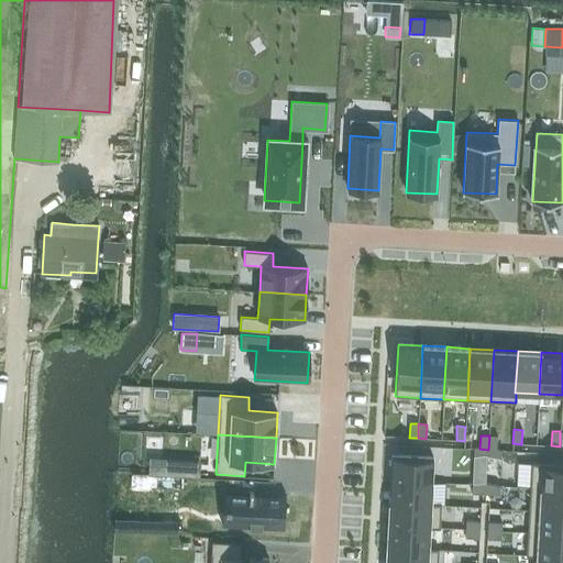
[(488,450),(497,450),(497,437),(489,435),(488,450)]
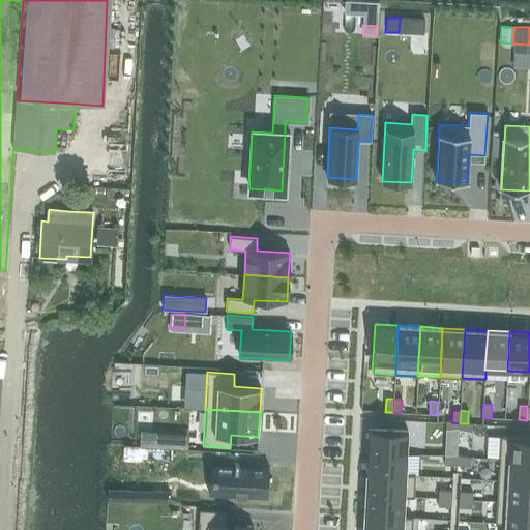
[(446,431),(459,432),(460,423),(451,422),(446,422),(446,431)]
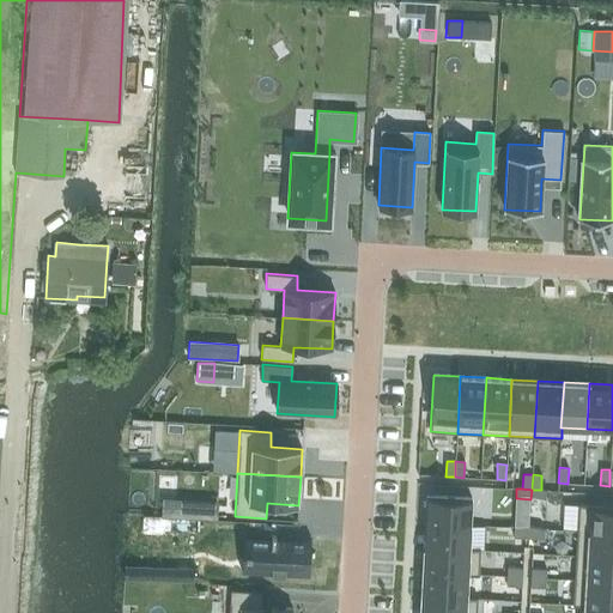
[(532,490),(530,499),(546,501),(547,491),(541,490),(532,490)]
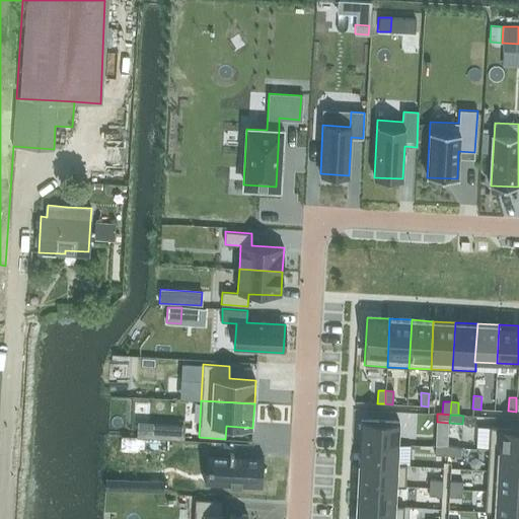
[(360,442),(398,444),(399,422),(361,420),(360,442)]
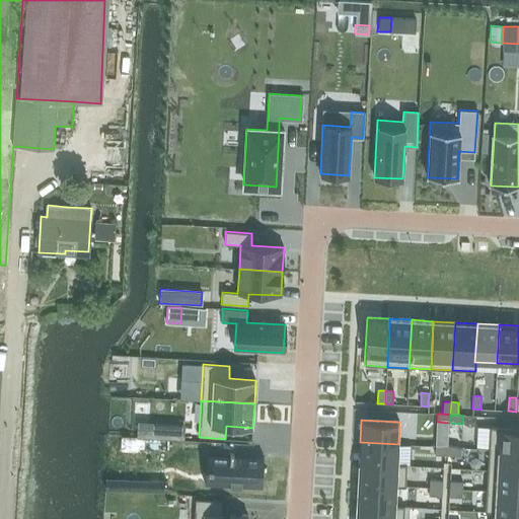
[(137,422),(137,438),(182,440),(183,425),(137,422)]
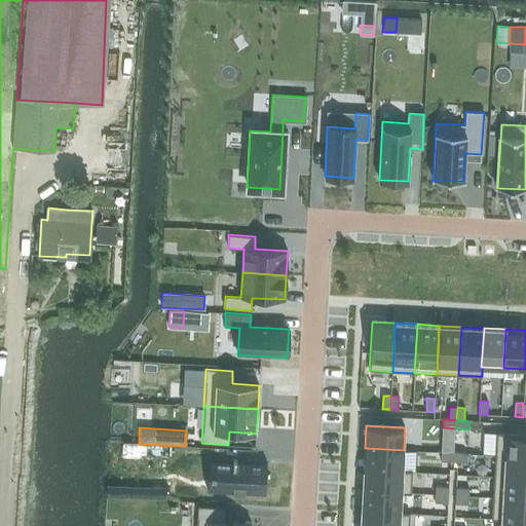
[(495,455),(525,456),(525,434),(496,433),(495,455)]
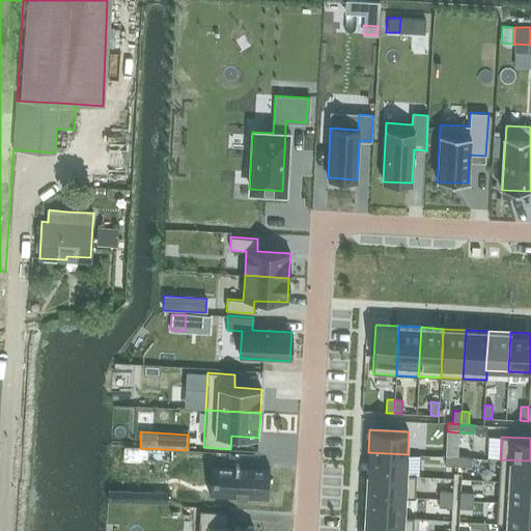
[(407,476),(407,475),(408,454),(368,452),(367,474),(407,476)]
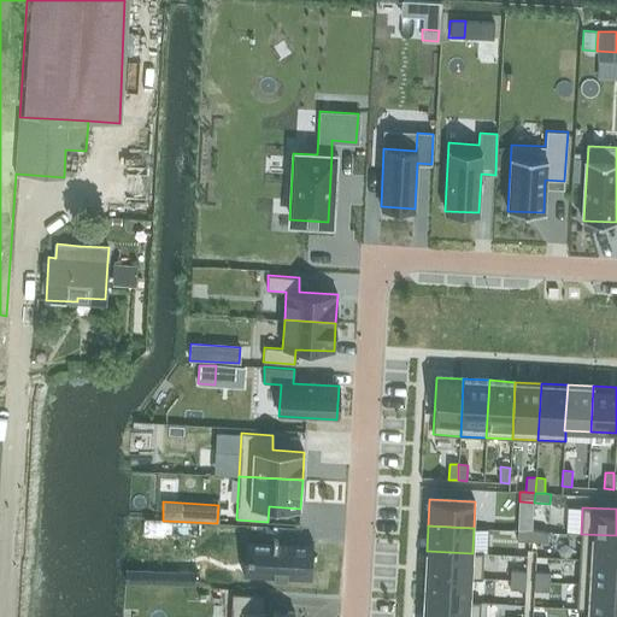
[(151,529),(148,570),(193,571),(195,532),(151,529)]
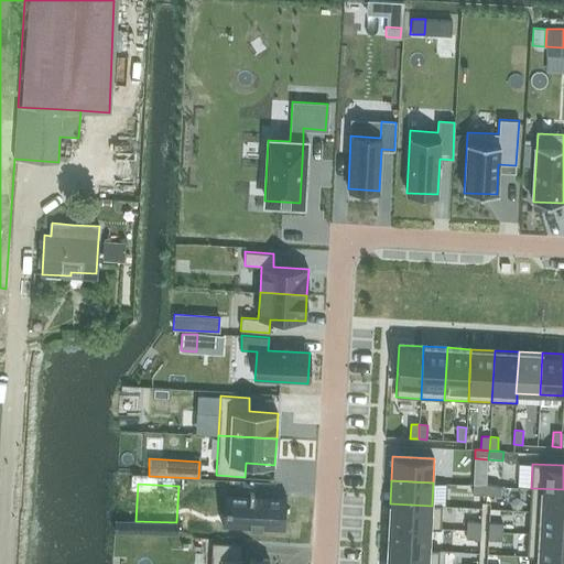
[(473,495),(487,496),(487,487),(473,486),(473,495)]
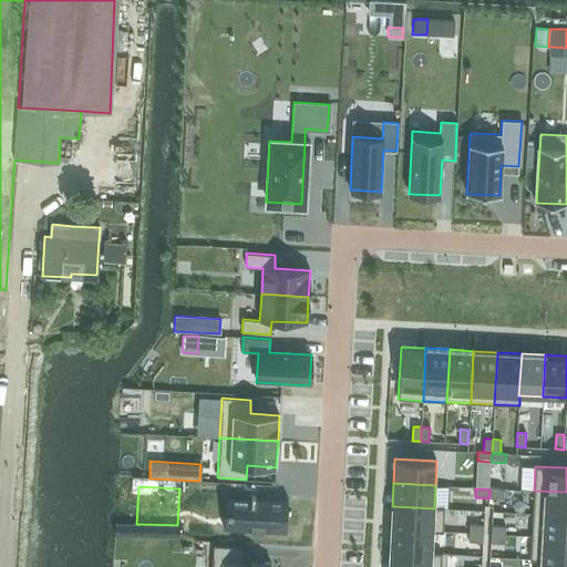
[(490,490),(490,498),(503,498),(504,491),(490,490)]
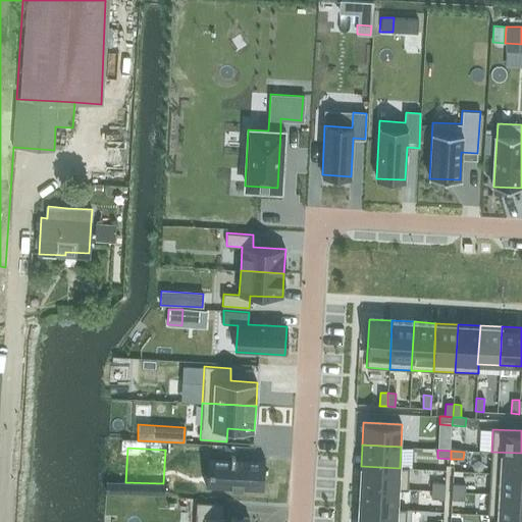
[(490,473),(521,474),(521,453),(491,452),(490,473)]
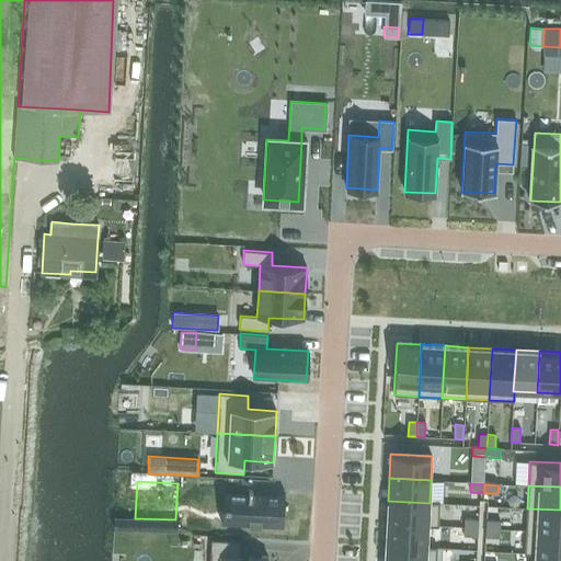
[(221,522),(221,524),(283,527),(285,494),(252,492),(252,491),(249,490),(249,492),(224,491),(224,492),(226,492),(225,522),(221,522)]
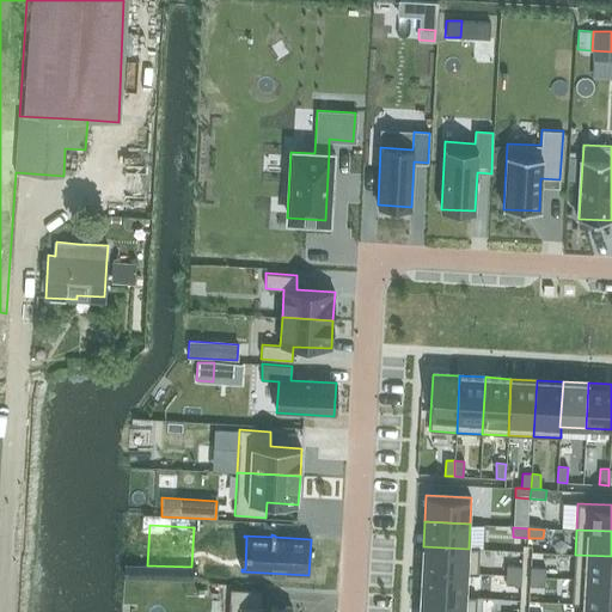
[(466,574),(478,575),(479,549),(469,548),(469,549),(423,546),(421,570),(466,574)]
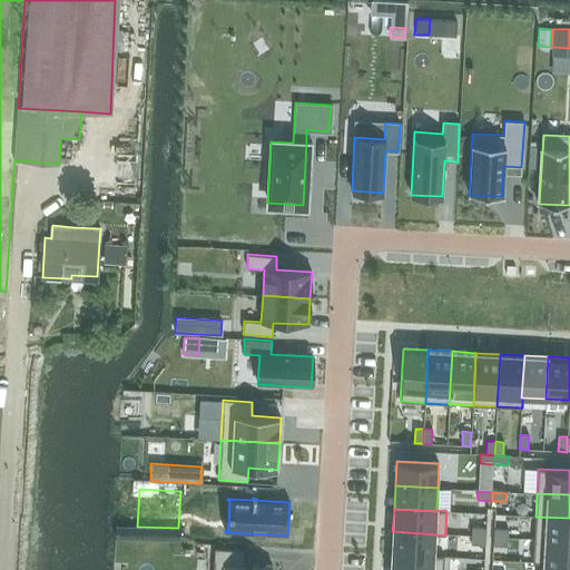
[(533,540),(569,541),(569,518),(536,517),(533,540)]
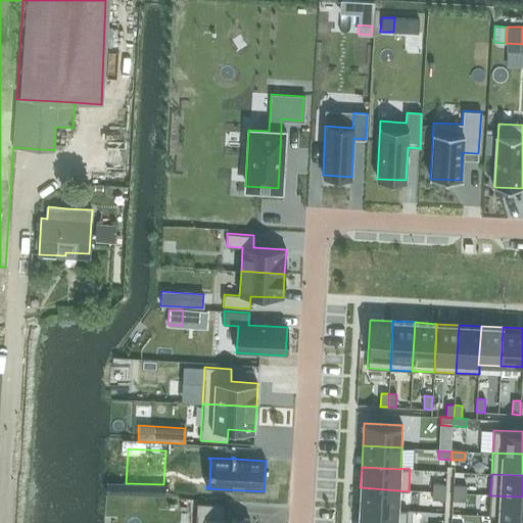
[(107,482),(106,494),(168,496),(168,484),(163,484),(126,483),(107,482)]
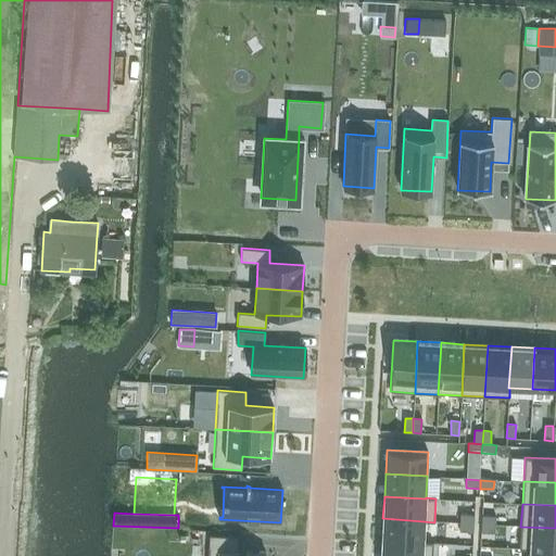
[(459,522),(474,523),(474,516),(460,515),(459,522)]
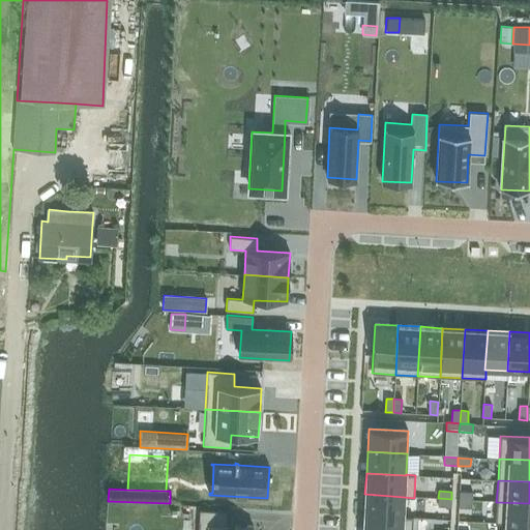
[(459,499),(472,500),(473,493),(460,492),(459,499)]
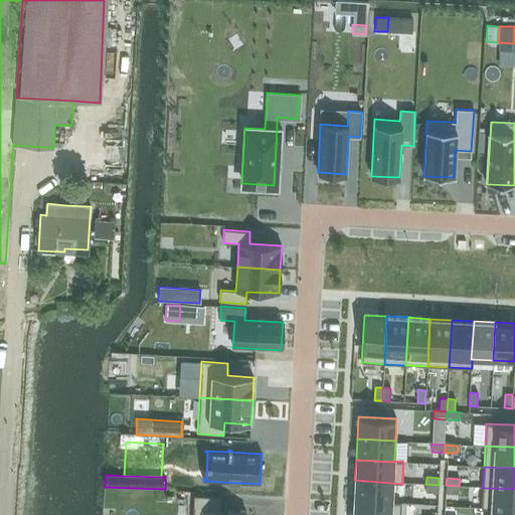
[(391,503),(391,502),(392,483),(354,480),(353,501),(391,503)]
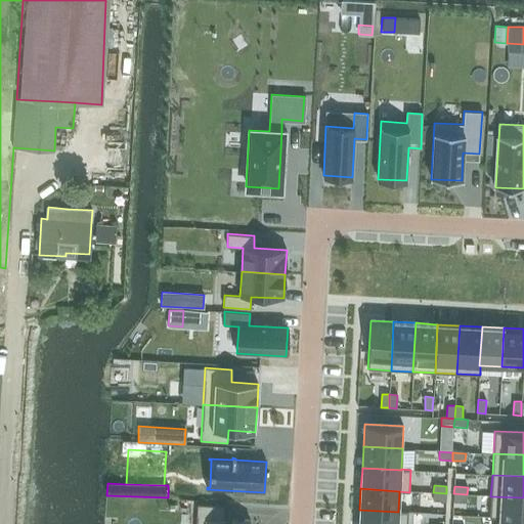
[(446,493),(433,492),(433,500),(446,501),(446,493)]
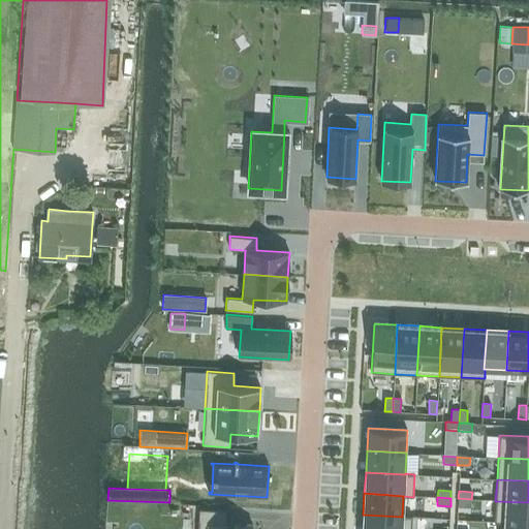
[(471,499),(458,498),(458,506),(471,507),(471,499)]
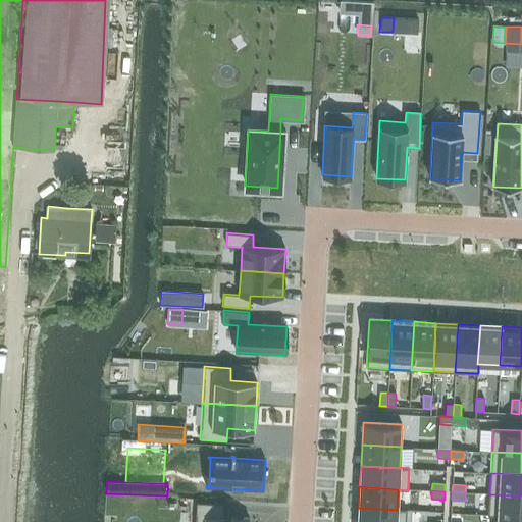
[(498,516),(521,517),(521,496),(488,494),(487,516),(498,516)]
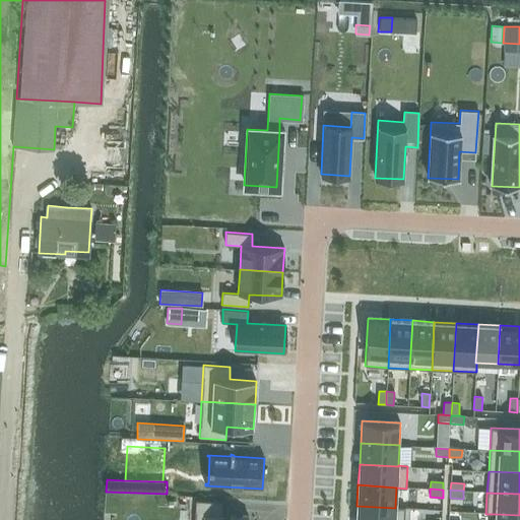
[(194,519),(247,519),(248,516),(221,515),(222,502),(196,501),(194,519)]
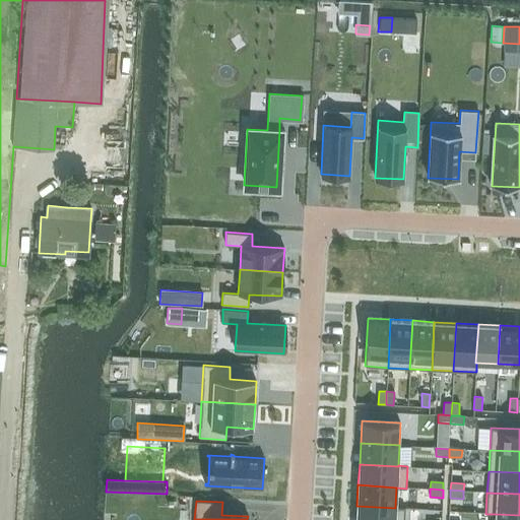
[(355,519),(404,519),(405,508),(395,507),(395,508),(356,506),(355,519)]
